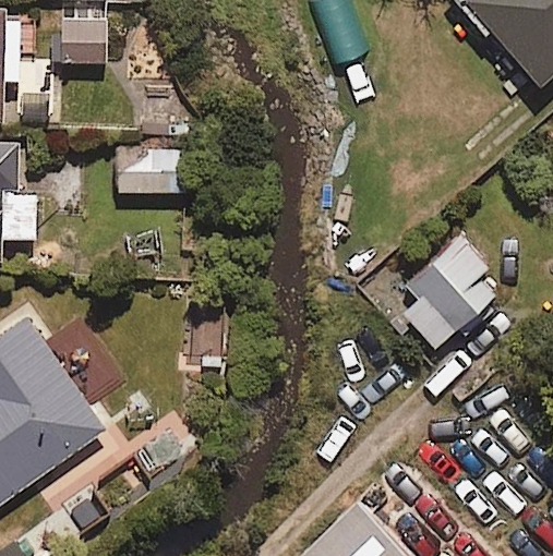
[(552,0),(464,0),(543,88),(552,79),(552,0)]
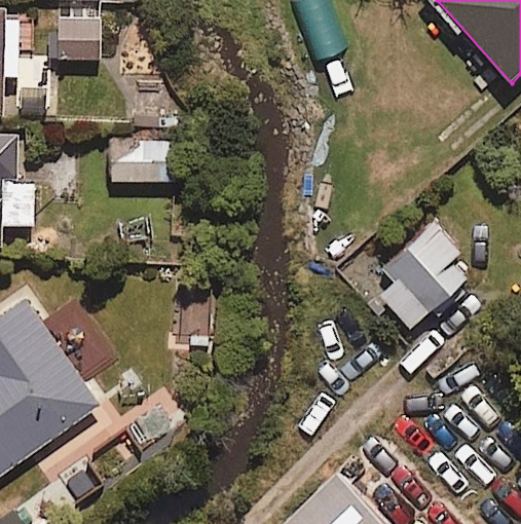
[(0,114),(4,114),(5,76),(17,77),(17,11),(0,10),(0,114)]
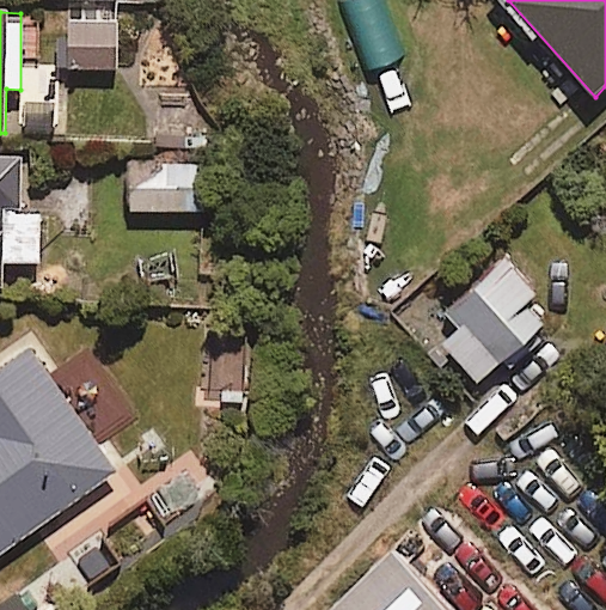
[(116,68),(114,23),(67,25),(68,71),(116,68)]
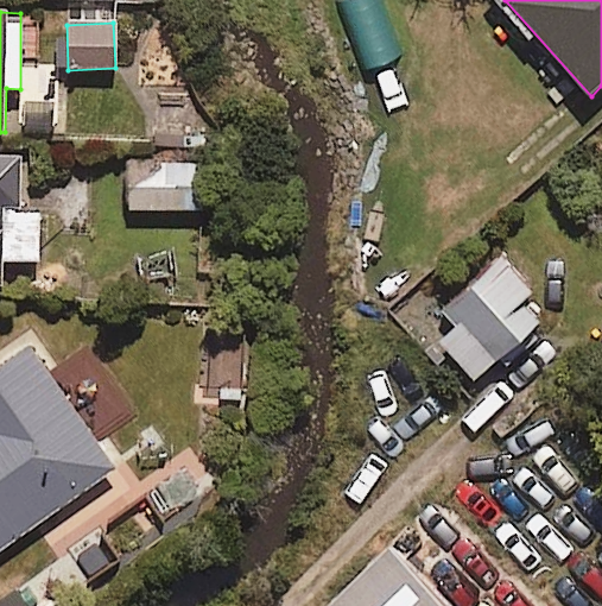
[(21,157),(0,157),(0,285),(4,285),(5,263),(38,263),(39,213),(20,213),(21,157)]
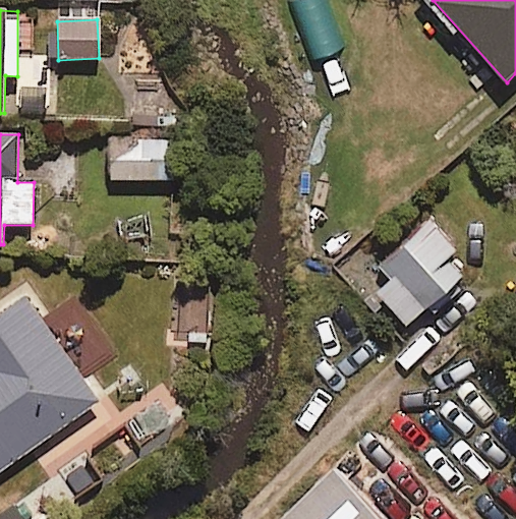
[(174,139),(112,138),(112,179),(173,180),(174,139)]
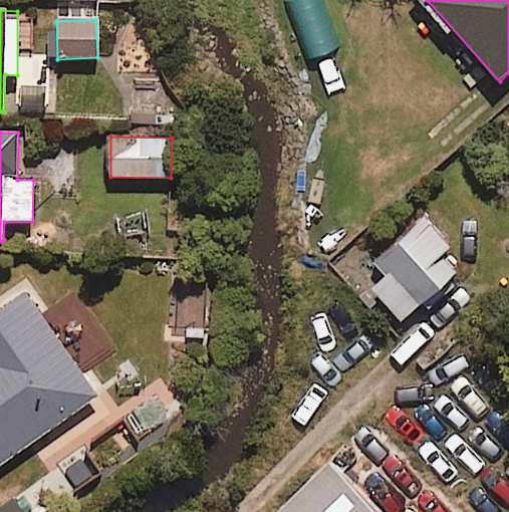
[(453,246),(420,217),(360,284),(406,324),(452,272),(440,261),(453,246)]
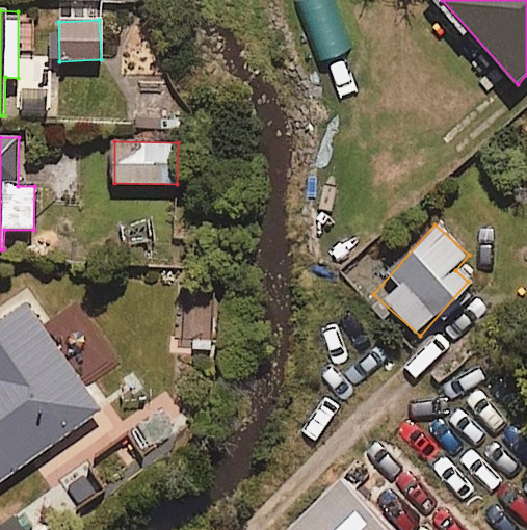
[(0,481),(98,413),(24,308),(0,324),(0,481)]
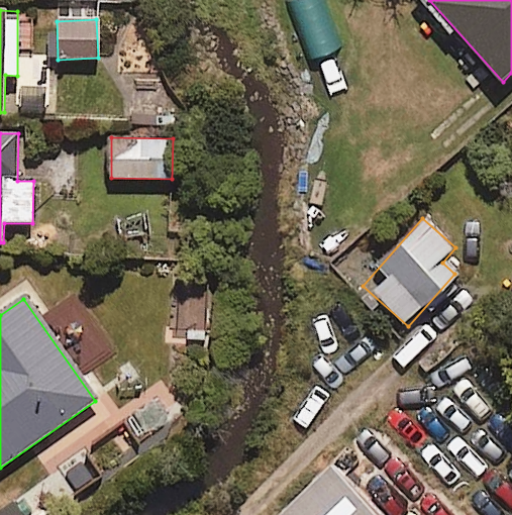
[(470,514),(368,413),(266,514),(470,514)]
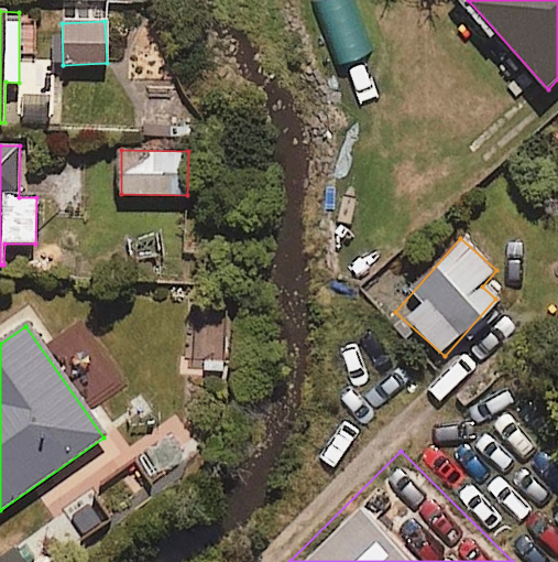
All buildings are outlined.
